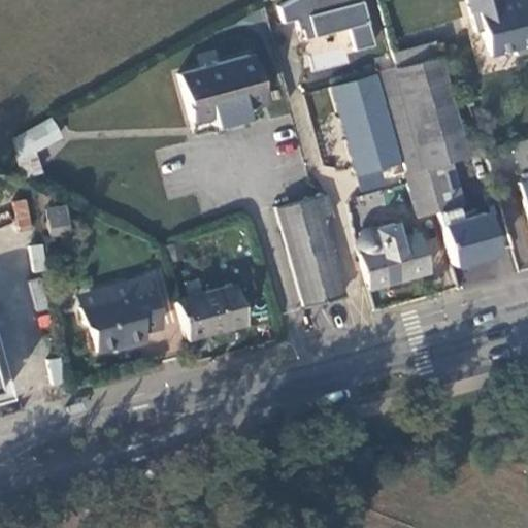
[(363,0),(273,0),(282,25),(295,21),(310,72),(350,61),(348,55),(377,45),(363,0)]
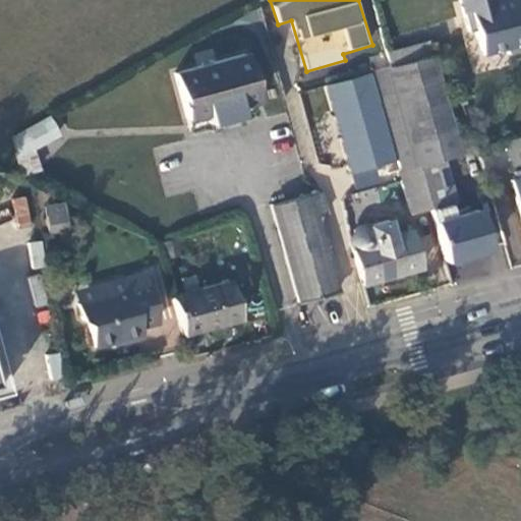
[(520,0),(509,0),(500,2),(499,0),(459,0),(467,32),(474,30),(480,54),(504,49),(506,54),(520,50),(520,0)]
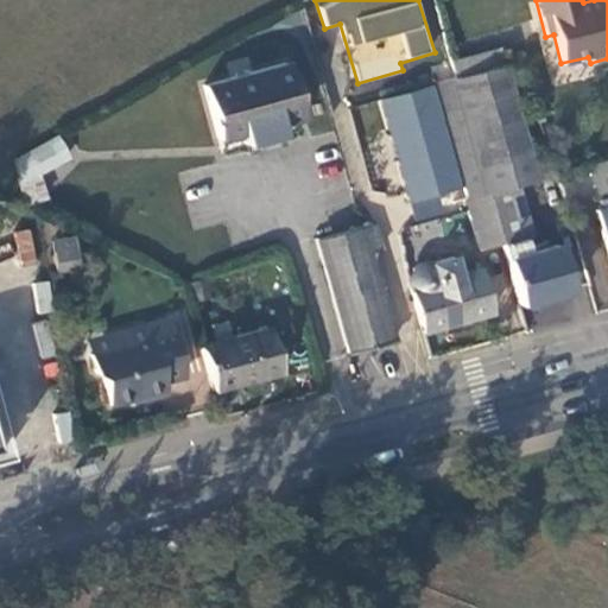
[(499,48),(453,61),(456,76),(504,63),(499,48)]
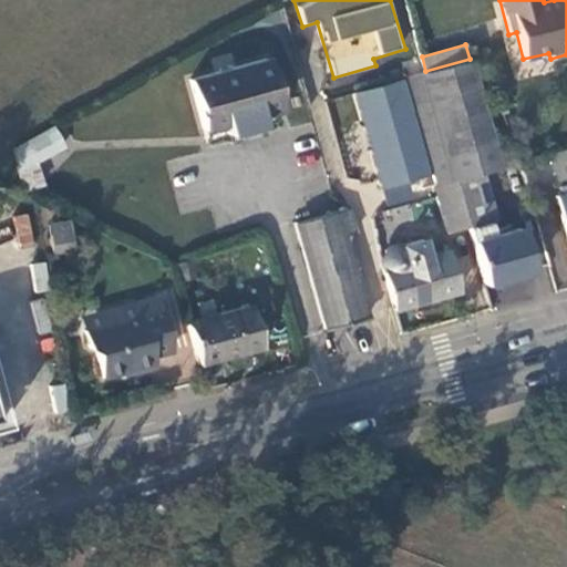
[(425,71),(403,78),(435,185),(455,179),(483,171),(502,166),(471,58),(470,59),(425,71)]
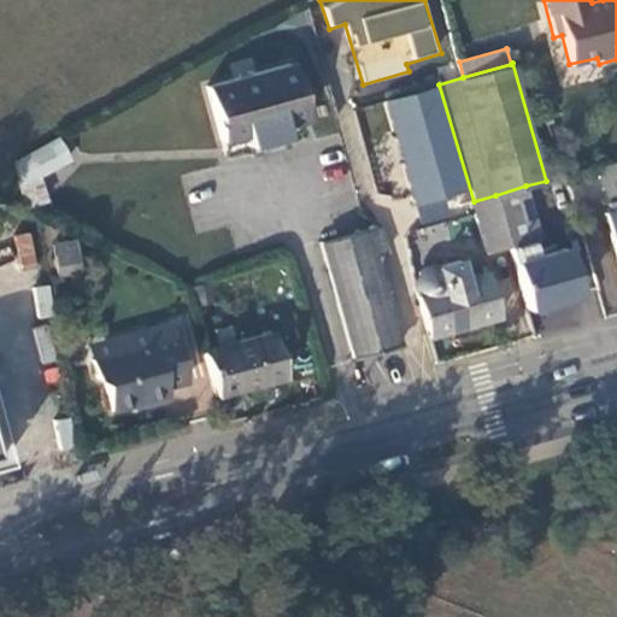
[(289,65),(206,87),(221,140),(303,118),(289,65)]
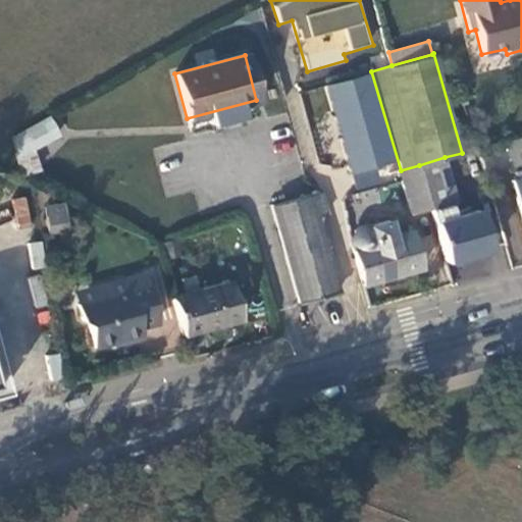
[(325,85),(330,103),(374,92),(368,72),(325,85)]
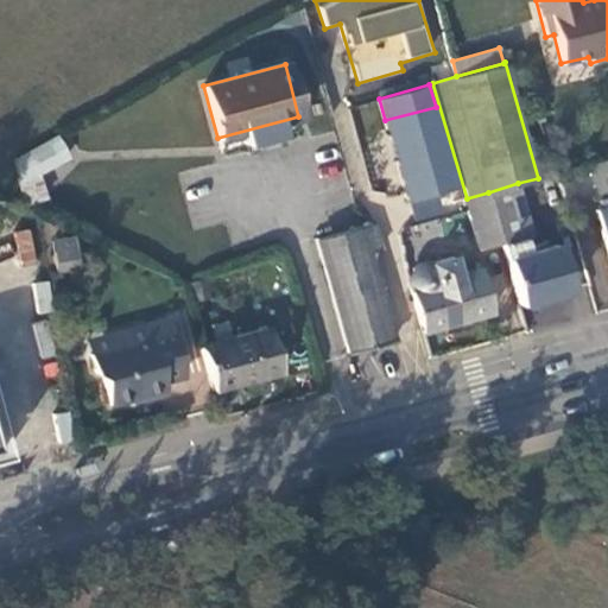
[(436,107),(385,120),(407,200),(458,187),(436,107)]
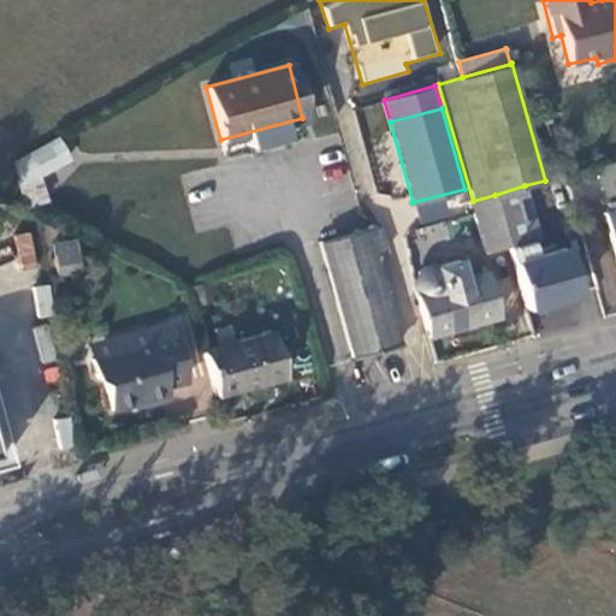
[(39,173),(70,157),(59,137),(15,160),(29,206),(47,202),(39,173)]
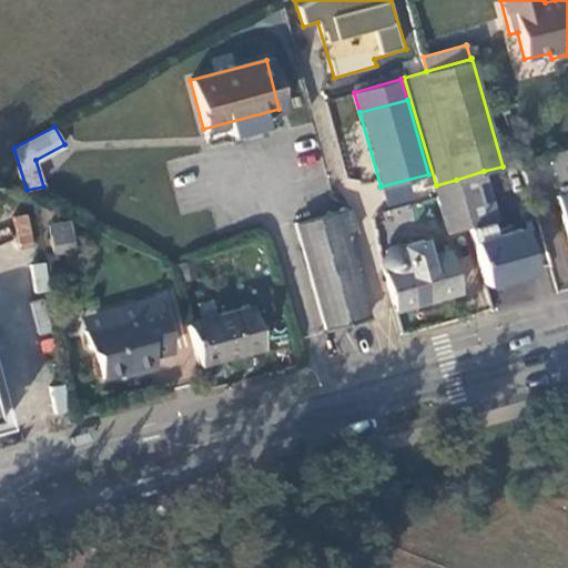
[(567,176),(567,149),(520,162),(527,189),(567,176)]
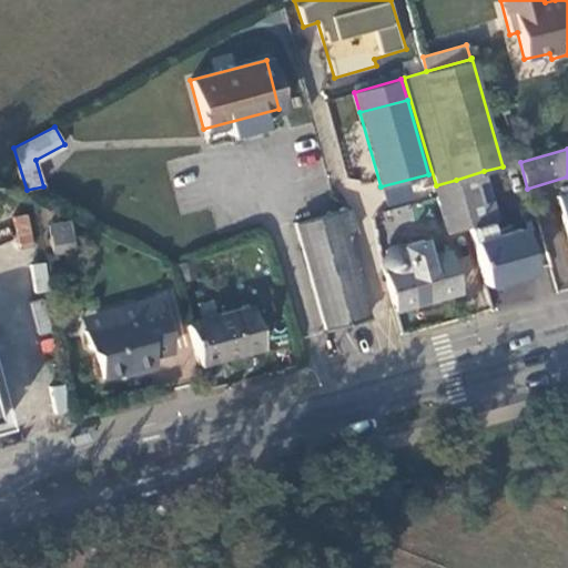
[(485,283),(533,270),(521,229),(493,235),(488,220),(497,217),(484,171),(456,180),(468,225),(485,283)]
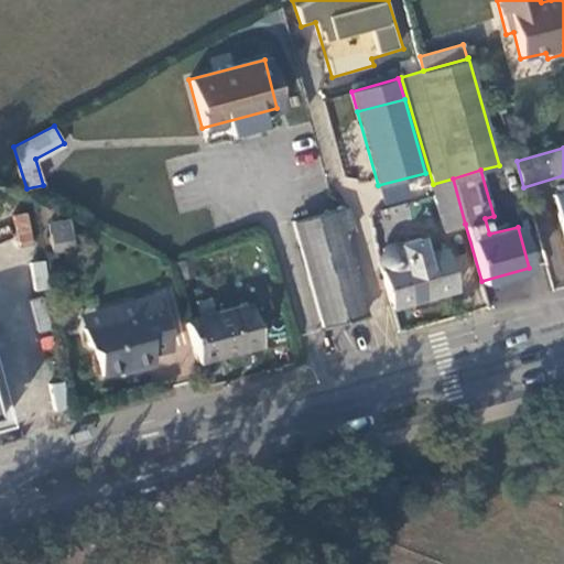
[(453,179),(433,184),(429,185),(442,229),(465,224),(453,179)]
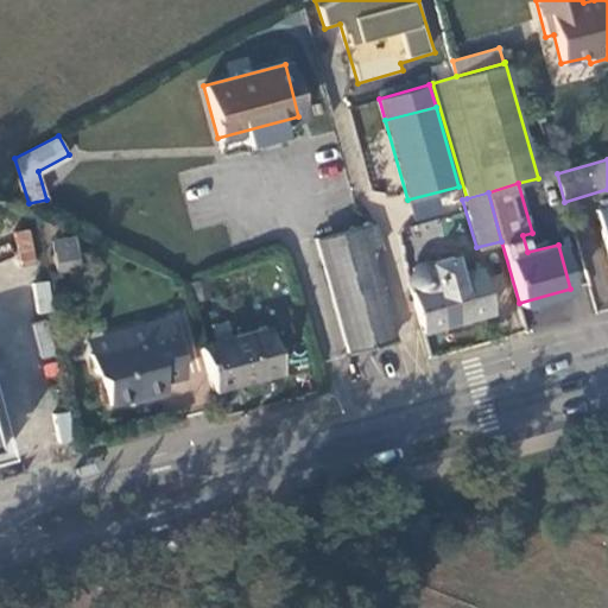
[(607,253),(607,206),(595,210),(607,253)]
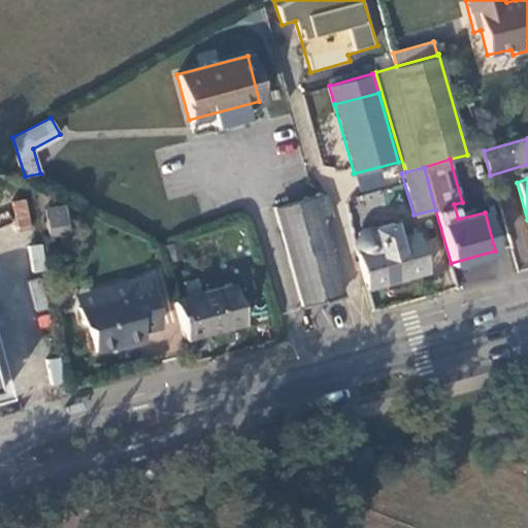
[(318,207),(327,205),(324,194),(315,196),(318,207)]
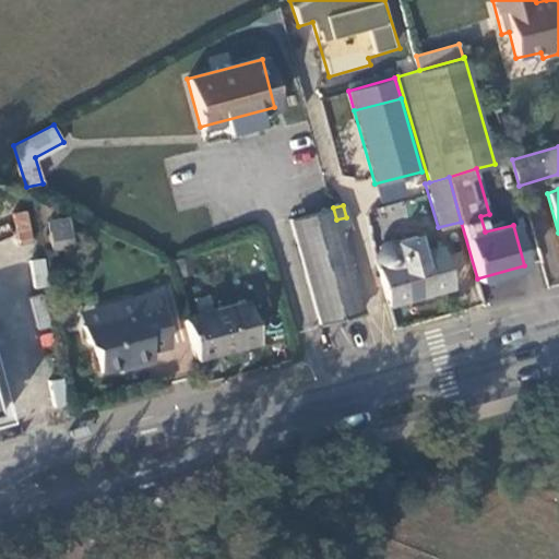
[(333,207),(289,219),(301,262),(344,251),(341,232),(349,229),(346,217),(336,219),(333,207)]
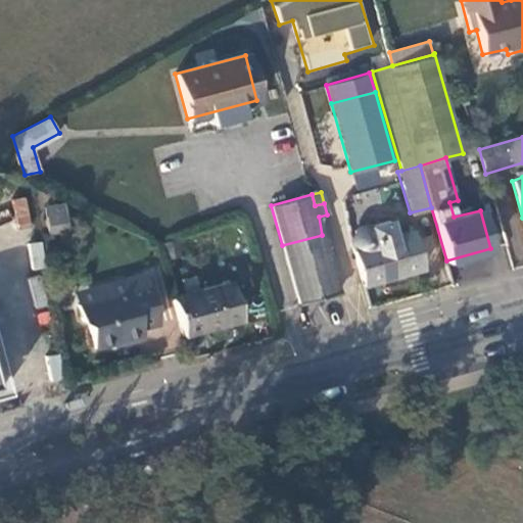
[(11,200),(18,228),(33,225),(26,196),(11,200)]
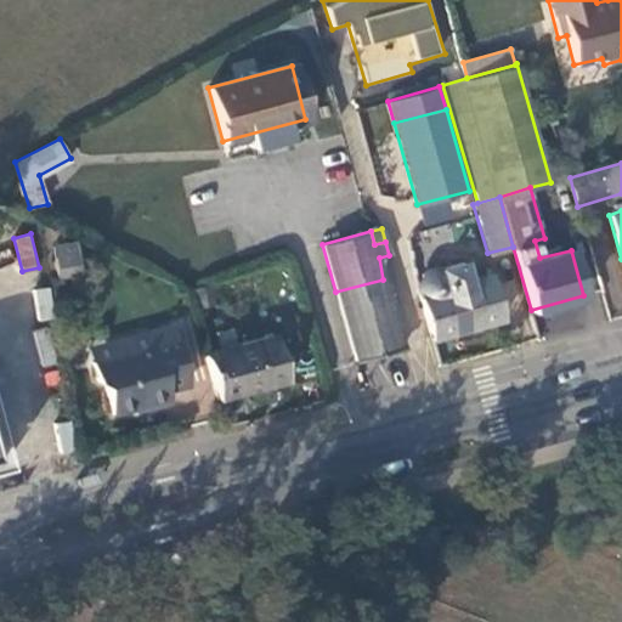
[(55,244),(58,276),(84,272),(80,241),(55,244)]
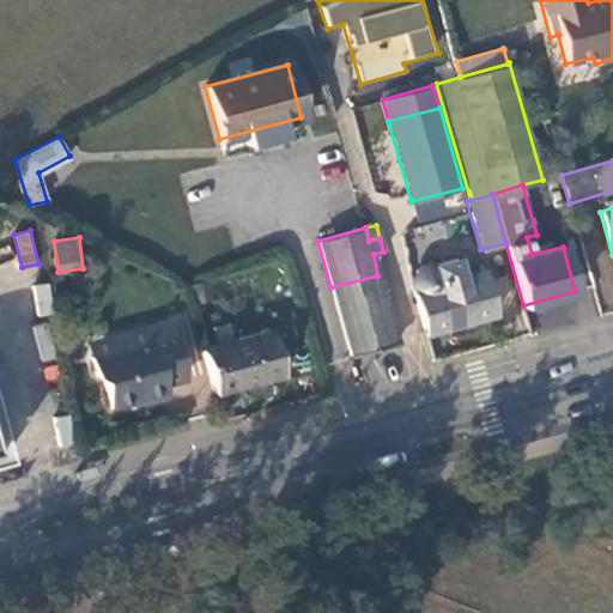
[(414,290),(425,327),(448,320),(450,327),(496,316),(483,269),(462,275),(457,259),(434,265),(430,263),(425,262),(422,263),(418,266),(416,271),(420,287),(414,290)]
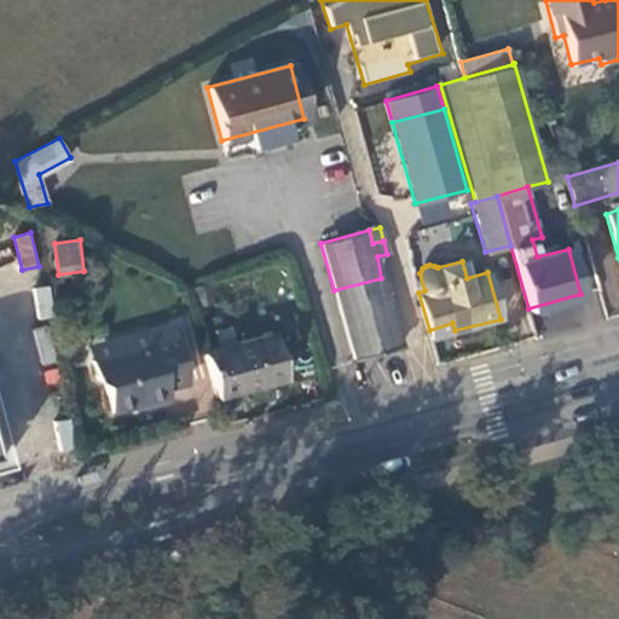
[(354,359),(403,347),(381,278),(334,290),(354,359)]
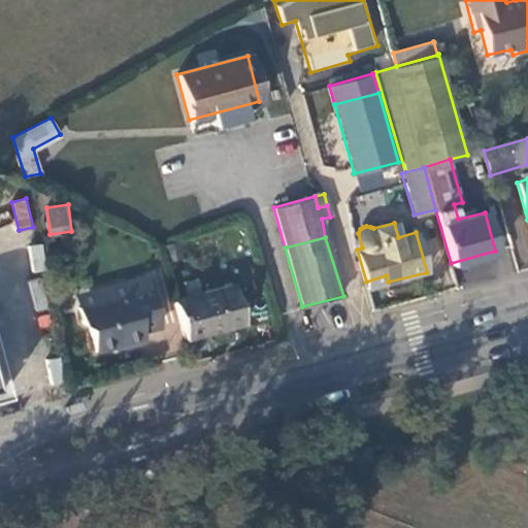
[(176,242),(161,246),(166,260),(180,257),(176,242)]
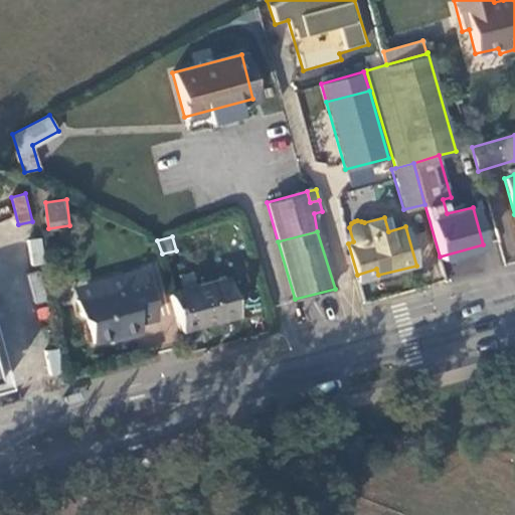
[(30,266),(45,265),(42,237),(27,239),(30,266)]
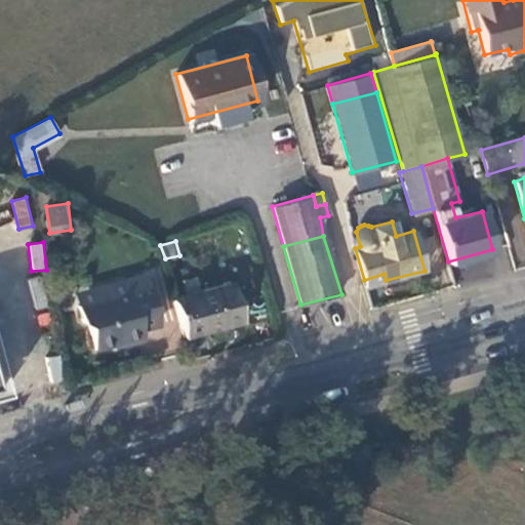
[(146,274),(125,279),(128,291),(77,305),(82,322),(89,326),(95,348),(121,342),(122,344),(143,338),(139,328),(159,323),(146,274)]
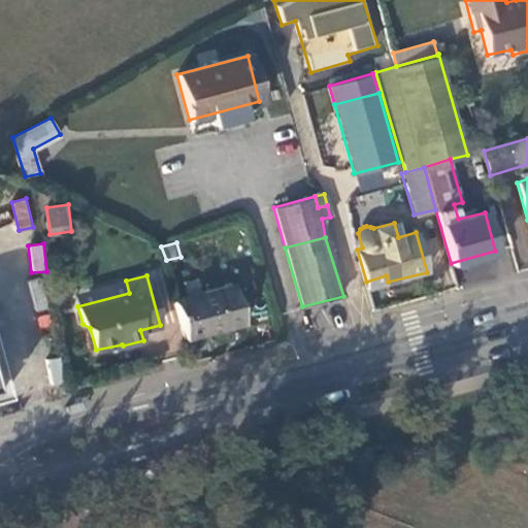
[(386,275),(366,282),(368,288),(388,282),(386,275)]
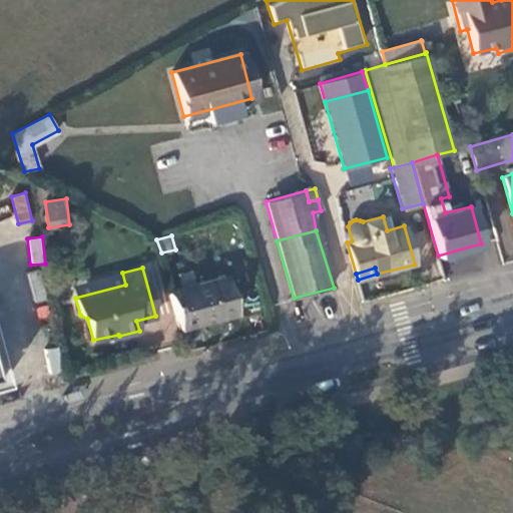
[(39,270),(27,273),(34,303),(47,300),(39,270)]
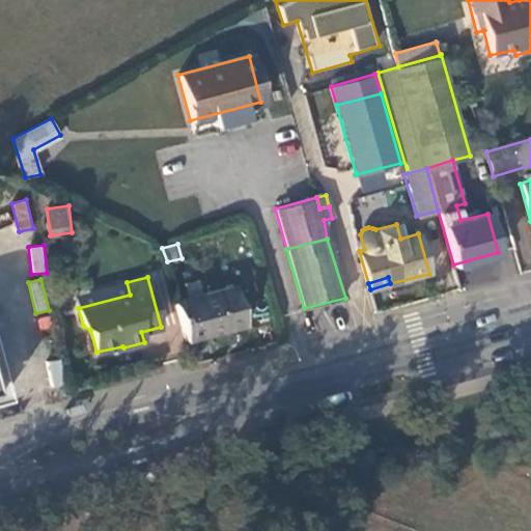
[(130,295),(127,282),(76,297),(78,308),(130,295)]
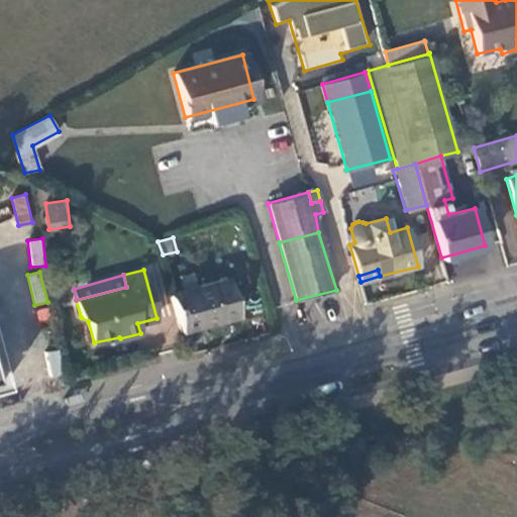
[(171,295),(180,332),(237,317),(227,280),(171,295)]
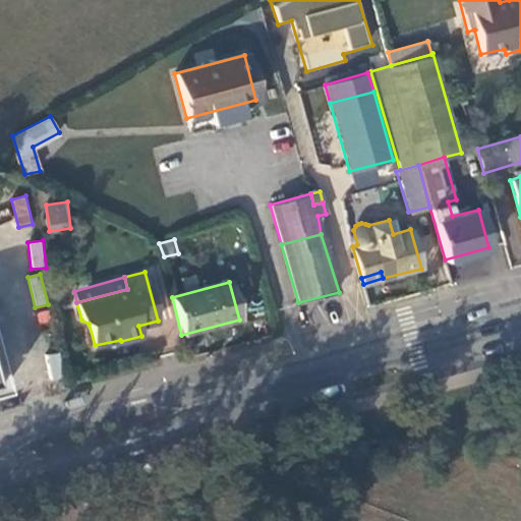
[(44,354),(49,382),(63,379),(58,352),(44,354)]
